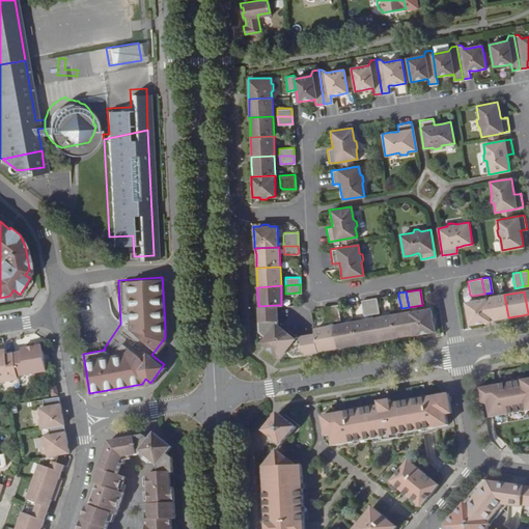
[(495,319),(508,317),(504,295),(485,298),(485,299),(490,321),(491,321),(495,319)]
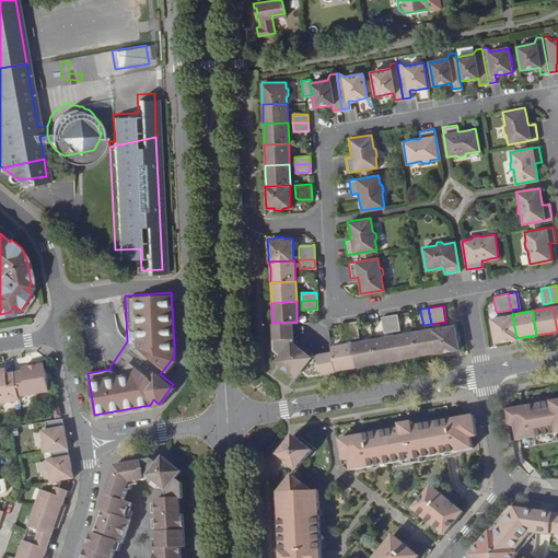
[(387,314),(391,330),(398,329),(396,316),(396,313),(387,314)]
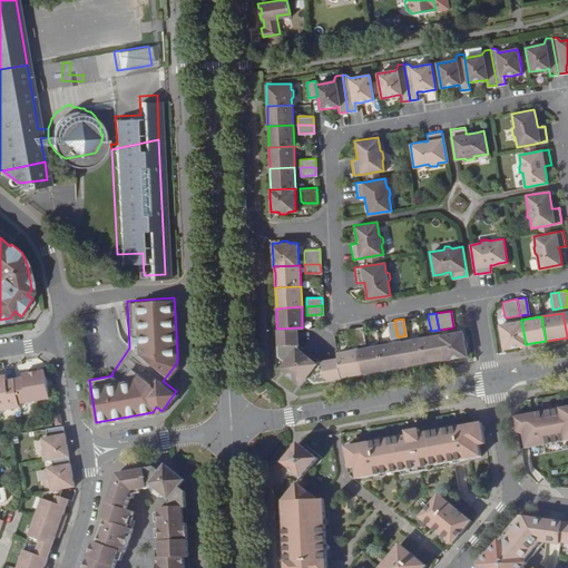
[(390,339),(398,336),(394,320),(387,322),(388,324),(390,339)]
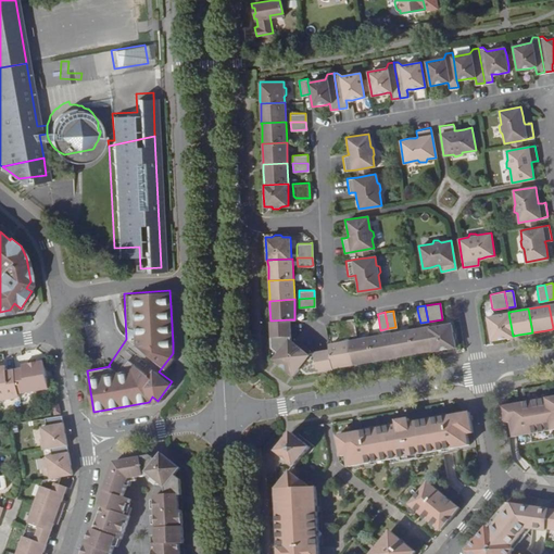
[(491,341),(505,339),(511,338),(513,338),(513,336),(508,313),(487,317),(488,325),(486,327),(487,332),(489,334),(491,341)]
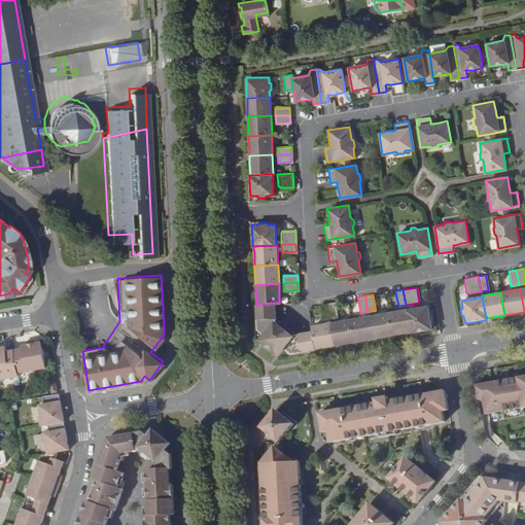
[(337,317),(334,304),(334,302),(326,303),(325,303),(328,318),(337,317)]
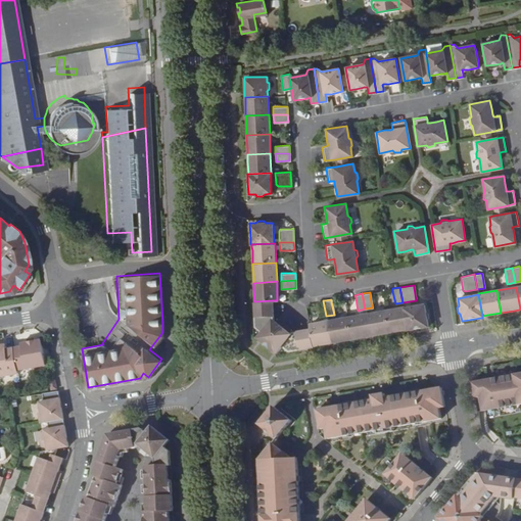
[(262,331),(272,319),(272,300),(254,301),(253,301),(253,313),(254,317),(254,326),(262,331)]
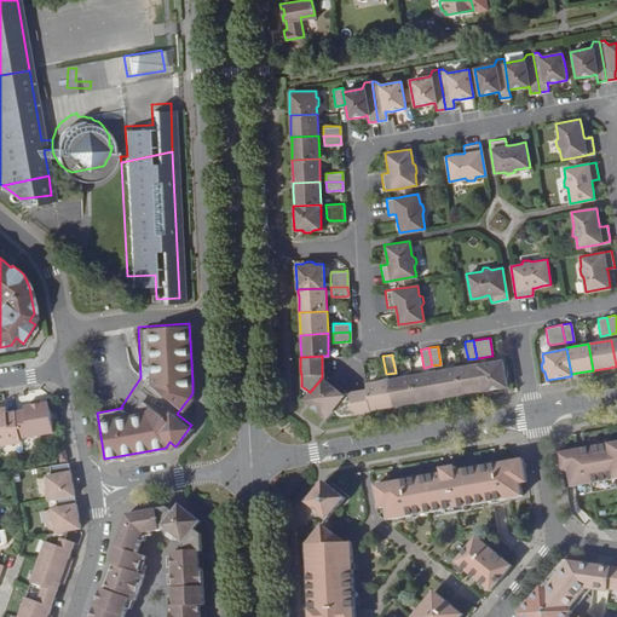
[(375,357),(375,361),(378,375),(386,374),(382,356),(375,357)]
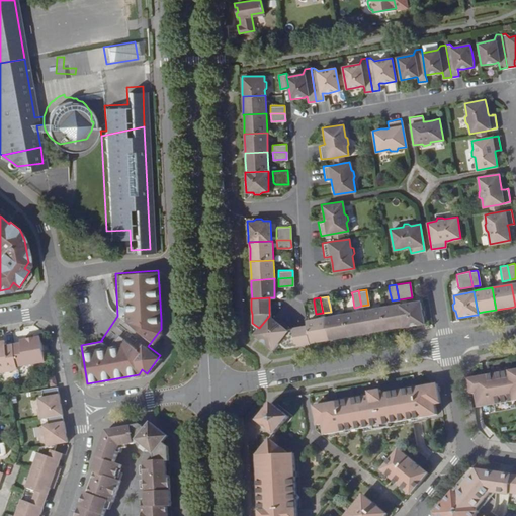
[(404,326),(404,327),(405,327),(410,326),(425,324),(423,317),(425,314),(424,309),(421,308),(420,302),(400,306),(404,326)]
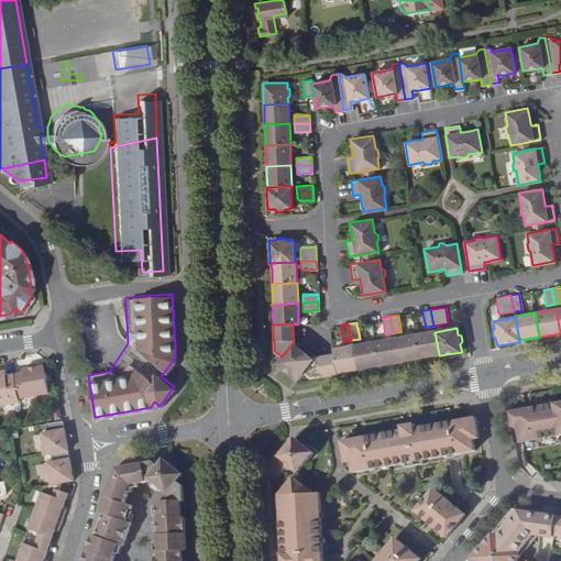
[(414,334),(418,359),(432,355),(437,355),(439,354),(435,332),(435,330),(414,334)]
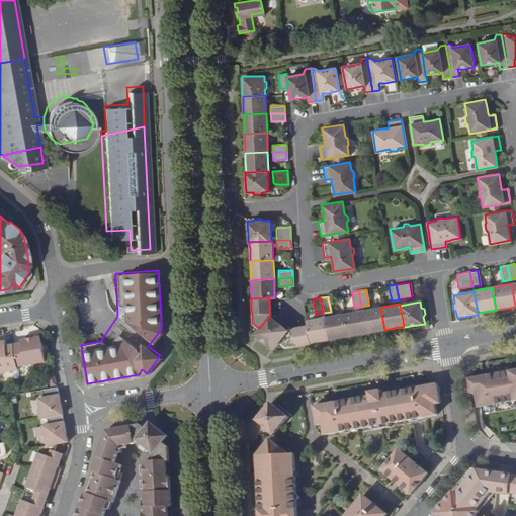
[(362,311),(366,333),(367,333),(372,332),(384,330),(380,308),(362,311)]
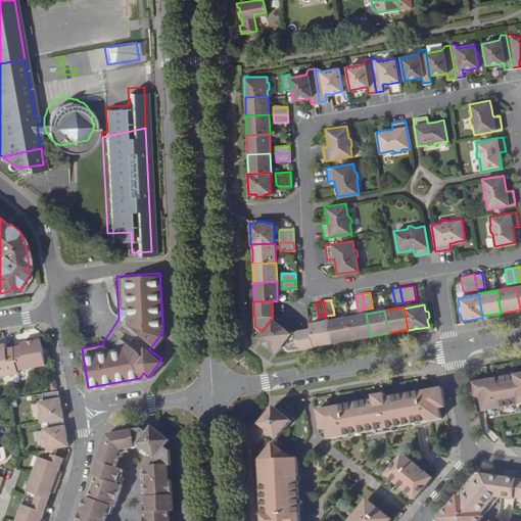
[(346,317),(350,339),(363,337),(368,336),(370,336),(366,314),(346,317)]
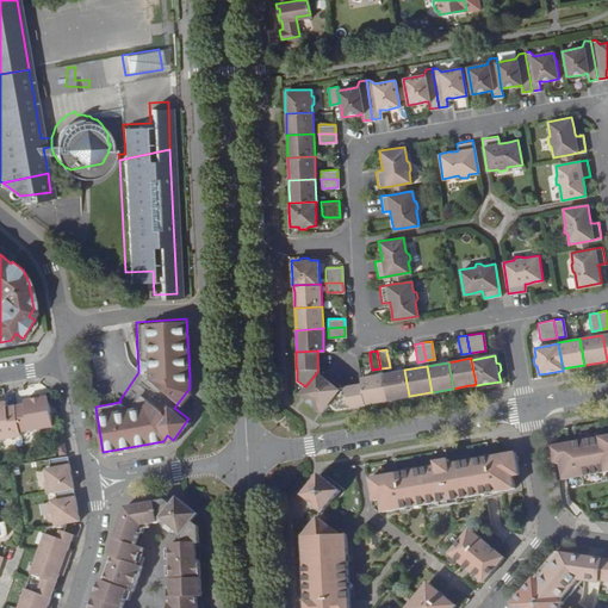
[(382,374),(386,401),(388,399),(394,399),(409,396),(404,370),(382,374)]
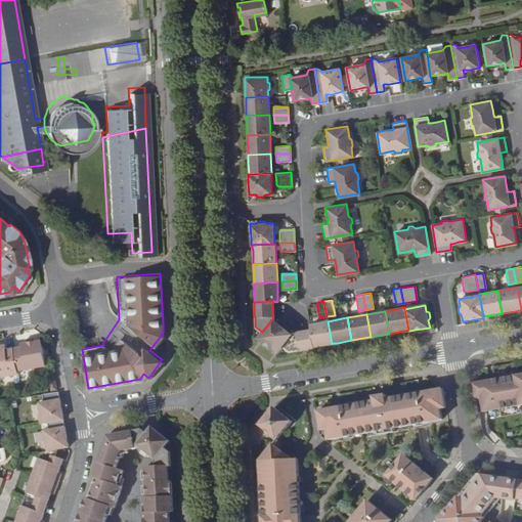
[(262,345),(265,348),(281,327),(272,319),(262,332),(258,338),(260,340),(262,342),(262,345)]
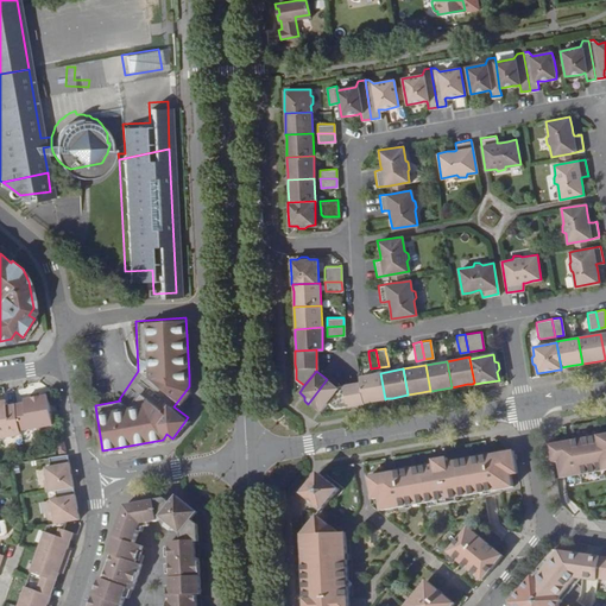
[(384,399),(385,399),(380,373),(359,377),(359,382),(363,403),(378,401),(384,399)]
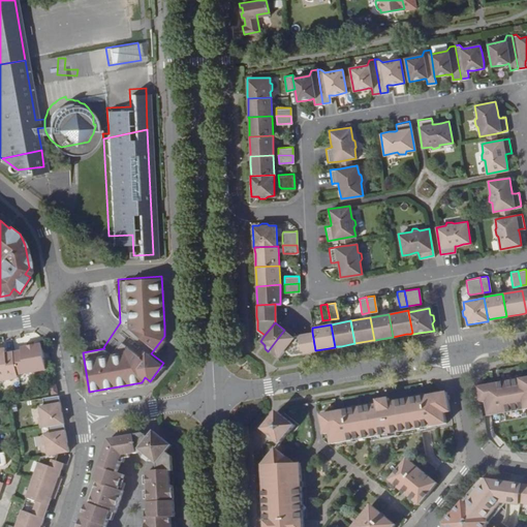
[(284,330),(268,351),(270,353),(274,352),(275,353),(278,355),(284,348),(293,337),(284,330)]
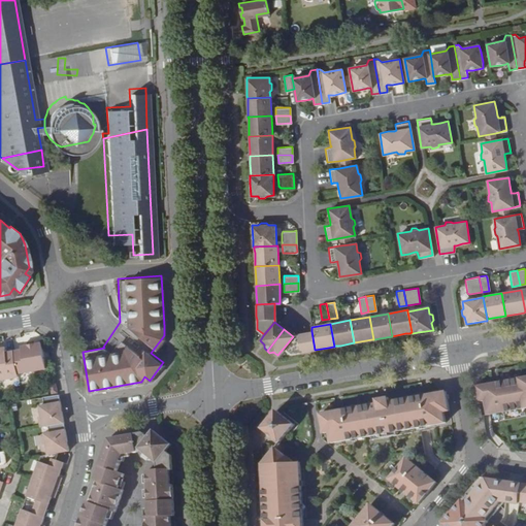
[(292,355),(316,351),(315,350),(311,331),(293,334),(293,336),(284,348),(292,355)]
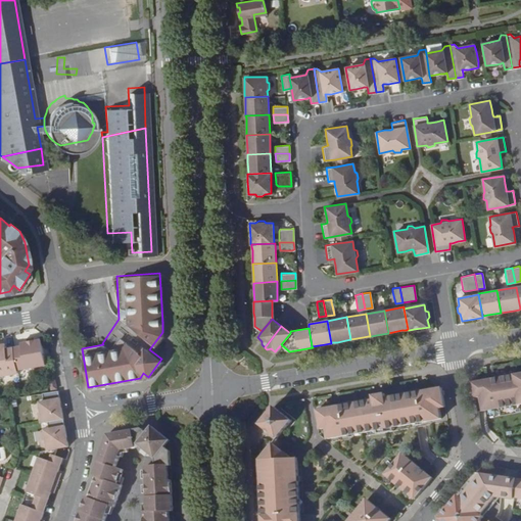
[(20,342),(13,342),(16,364),(44,360),(40,334),(34,334),(27,335),(19,337),(20,342)]
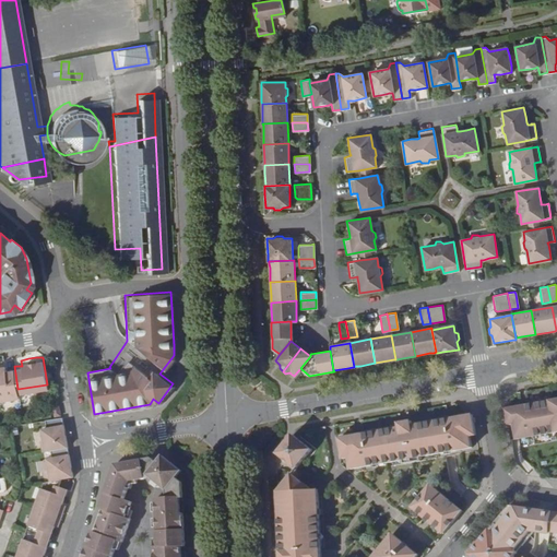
[(18,389),(14,366),(7,368),(7,366),(0,367),(0,396),(19,393),(18,389)]
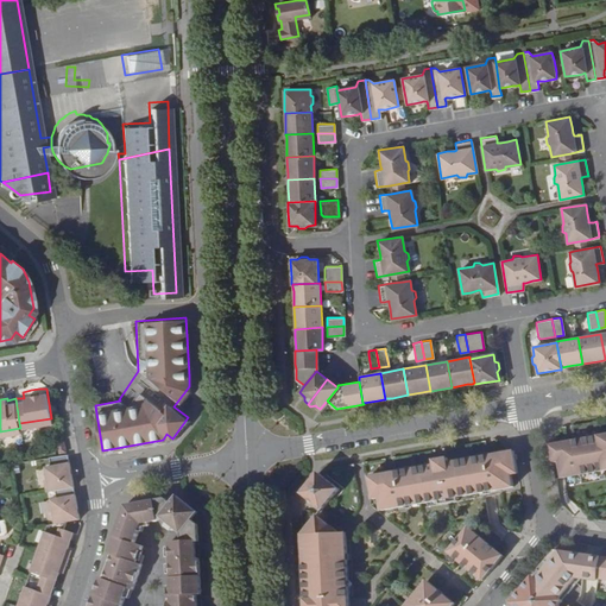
[(605,434),(547,444),(550,464),(557,462),(560,478),(605,469),(605,434)]
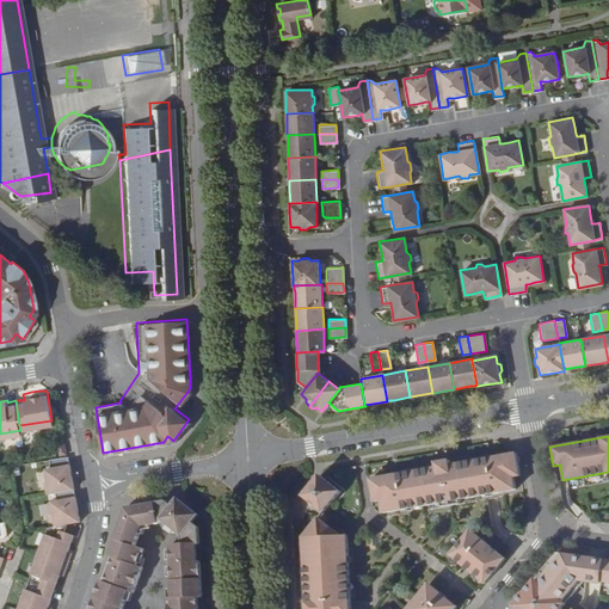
[(73,484),(67,451),(55,453),(48,454),(50,465),(44,465),(45,477),(43,477),(45,490),(54,487),(73,484)]
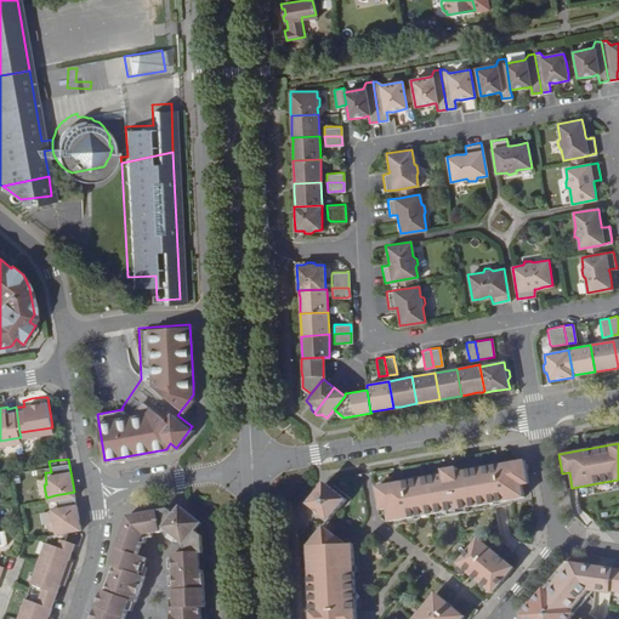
[(524,498),(522,484),(521,480),(527,480),(523,460),(456,471),(455,467),(441,470),(442,475),(374,486),(378,505),(384,504),(384,509),(386,521),(446,511),(458,510),(524,498)]
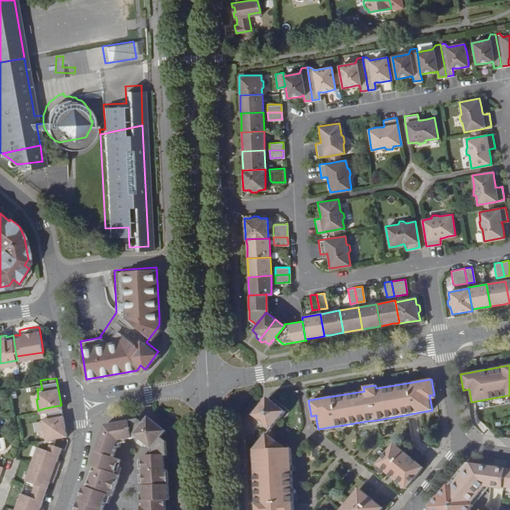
[(266,397),(253,414),(271,428),(284,411),(266,397)]
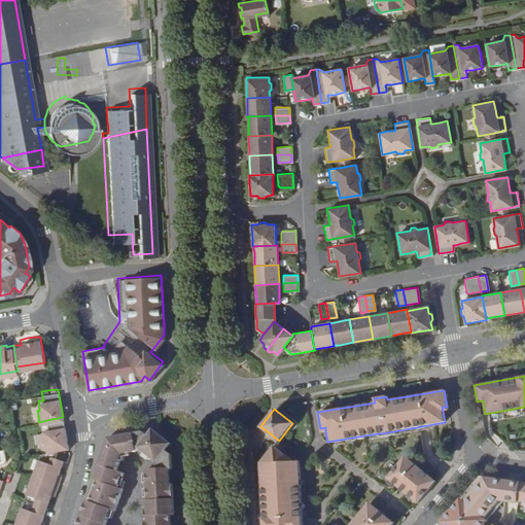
[(46,449),(57,448),(68,446),(63,417),(46,420),(48,428),(40,429),(42,441),(45,440),(46,449)]
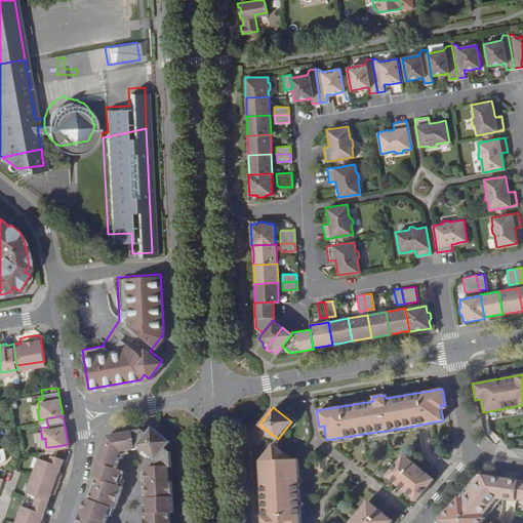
[(162,446),(168,440),(151,426),(146,432),(141,428),(121,431),(121,433),(113,434),(113,433),(107,434),(91,475),(95,477),(98,478),(96,484),(93,483),(88,496),(84,495),(75,522),(103,522),(108,512),(110,505),(114,506),(121,485),(117,484),(120,477),(122,470),(114,468),(120,449),(133,447),(136,444),(154,457),(154,467),(144,468),(146,513),(142,513),(141,522),(167,522),(167,519),(164,519),(164,512),(167,512),(172,512),(170,481),(166,481),(165,474),(162,474),(162,467),(165,467),(169,467),(169,452),(162,446)]
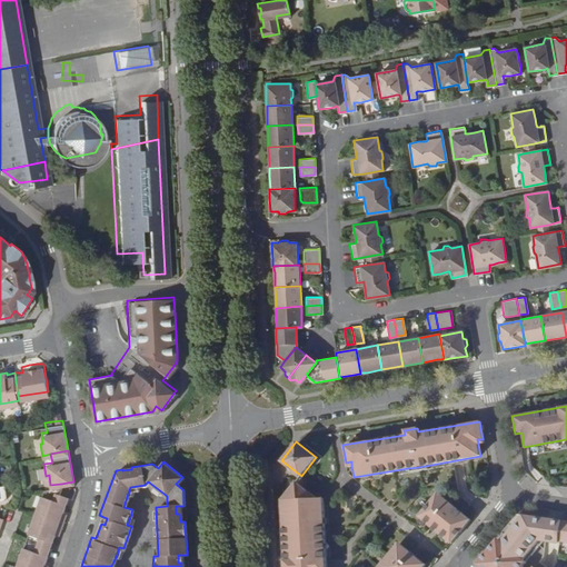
[(295,484),(281,501),(284,566),(326,566),(322,499),(316,500),(295,484)]
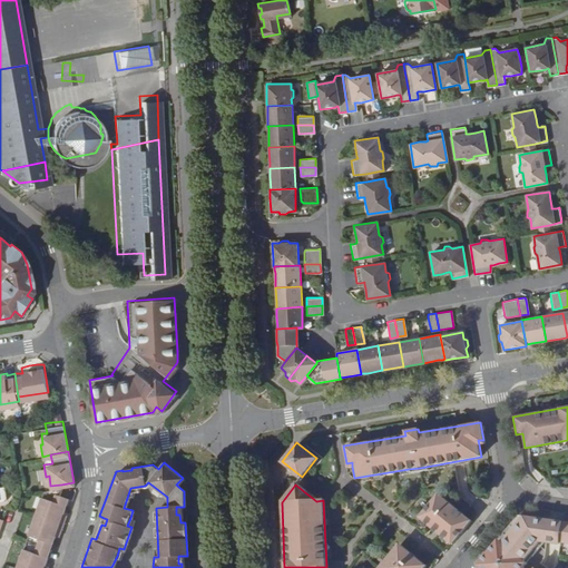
[(13,567),(43,567),(45,567),(40,565),(42,560),(52,530),(55,526),(59,527),(62,515),(59,513),(60,509),(66,493),(58,491),(59,491),(57,490),(55,498),(40,493),(13,567)]
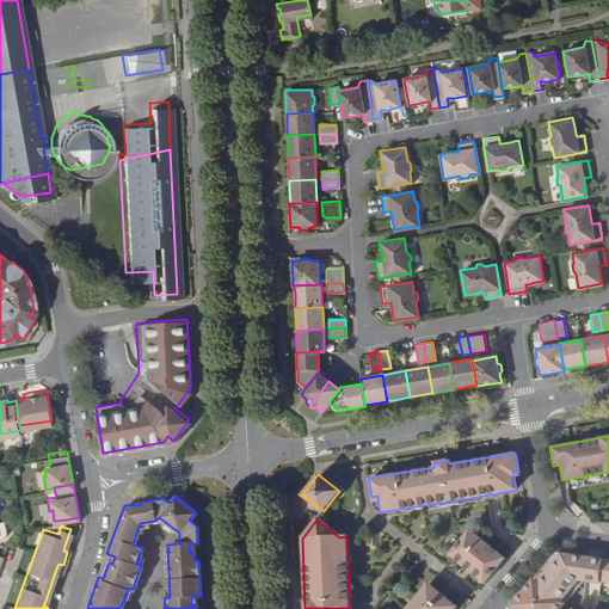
[(448,553),(483,582),(503,557),(468,528),(448,553)]
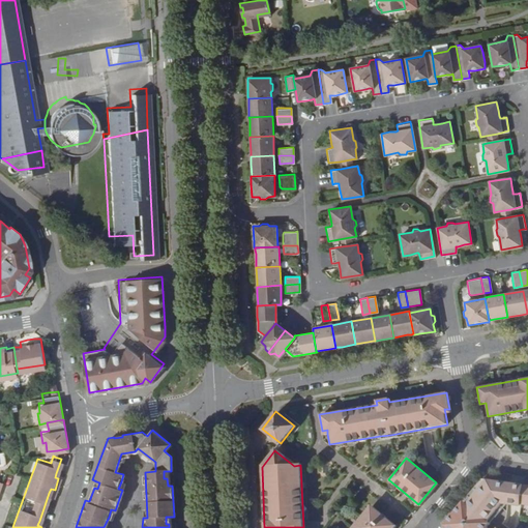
[(518,502),(521,484),(480,477),(443,524),(447,527),(521,527),(515,524),(516,514),(518,502)]
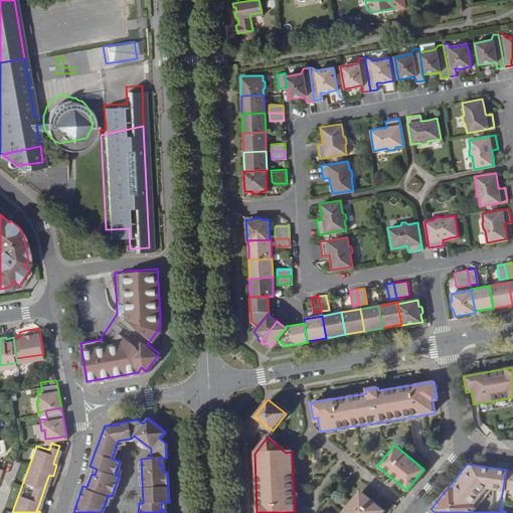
[(509,499),(512,499),(512,475),(512,471),(506,470),(503,488),(511,490),(509,499)]
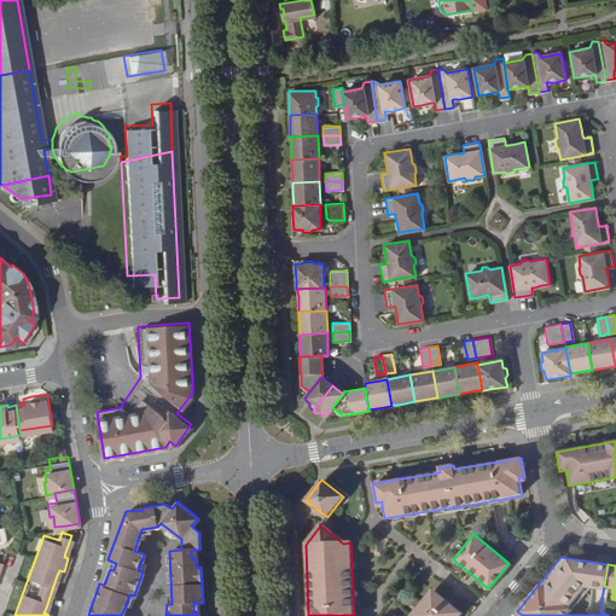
[(455,615),(460,611),(433,588),(408,615),(455,615)]
